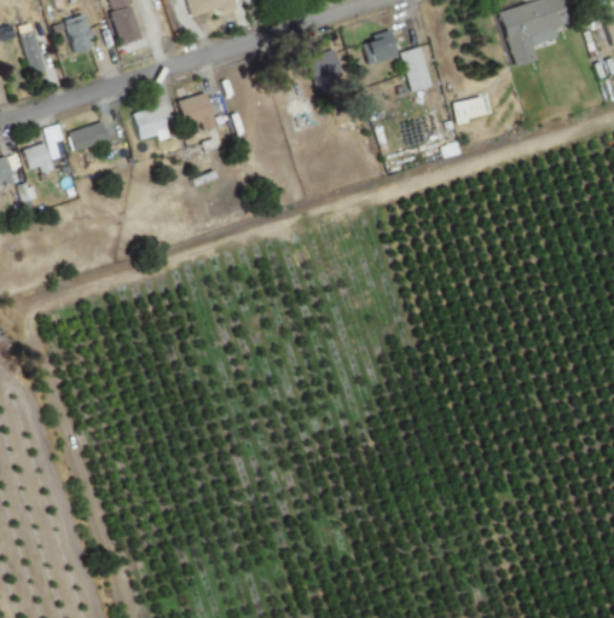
[(215,17),(208,0),(235,0),(238,9),(215,17)]
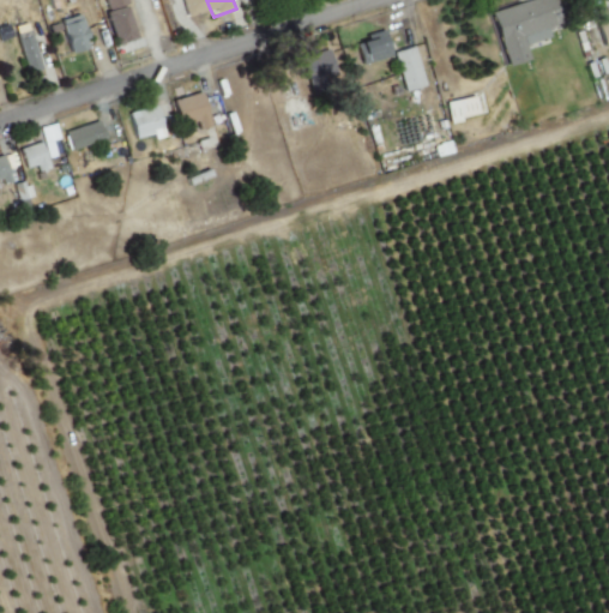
[(513,67),(496,12),(536,0),(565,0),(573,23),(526,37),(534,61),(513,67)]
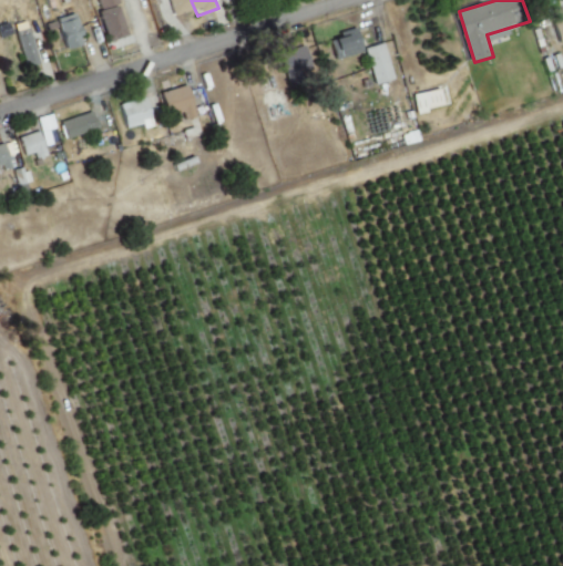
[(69,50),(61,28),(50,32),(48,23),(78,13),(85,35),(80,38),(83,45),(69,50)]
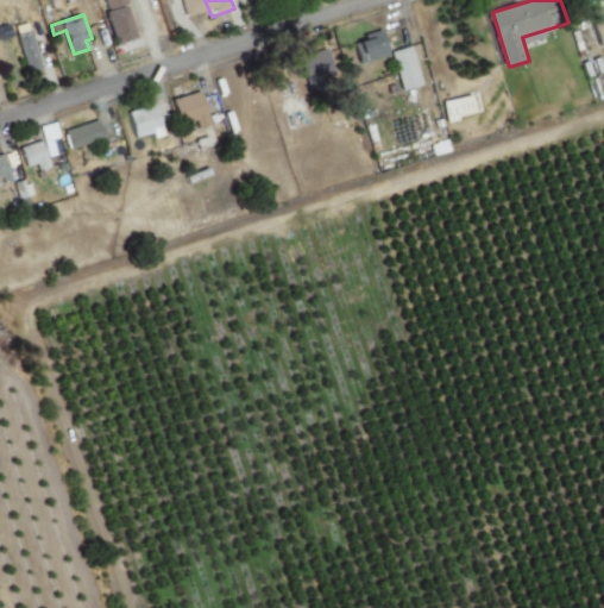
[(363,64),(357,43),(362,42),(359,36),(384,30),(391,56),(363,64)]
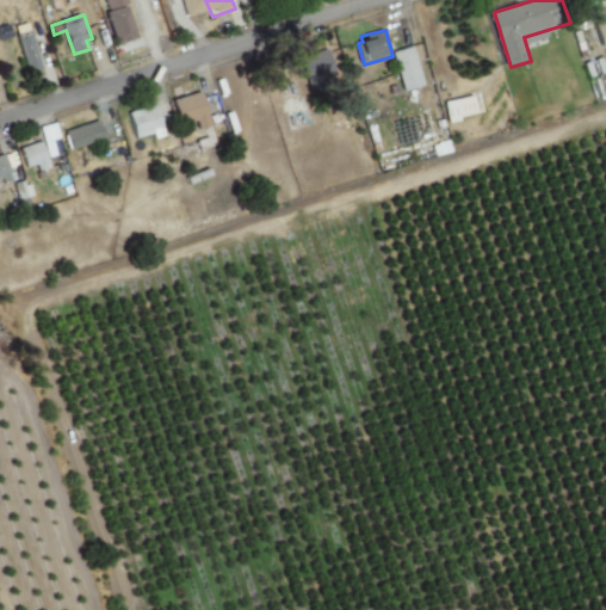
[(32,74),(22,41),(36,36),(48,69),(32,74)]
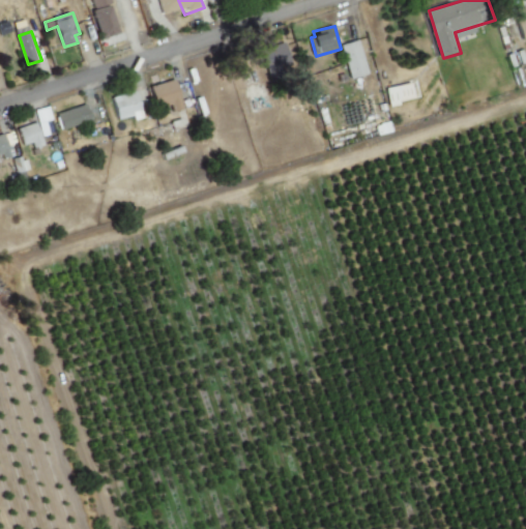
[(354,80),(343,45),(360,39),(372,74),(354,80)]
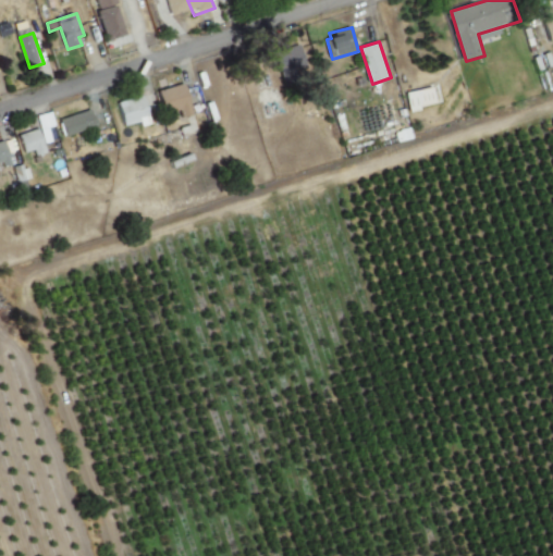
[(275,52),(300,42),(311,68),(285,78),(275,52)]
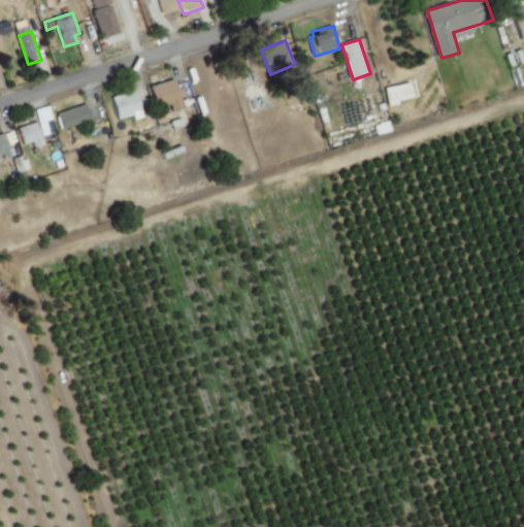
[(243,72),(258,68),(262,83),(247,87),(243,72)]
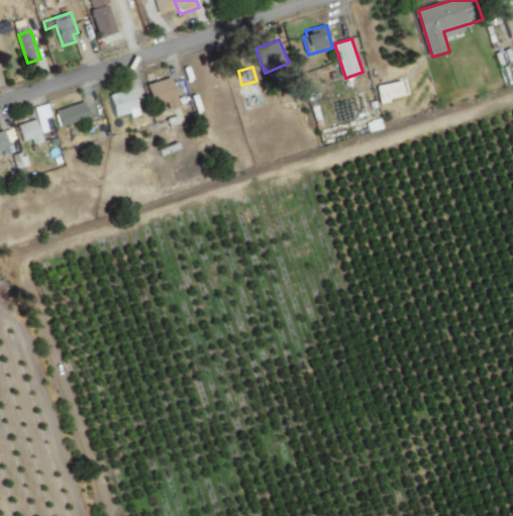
[(156,108),(148,85),(173,77),(183,106),(171,110),(169,104),(156,108)]
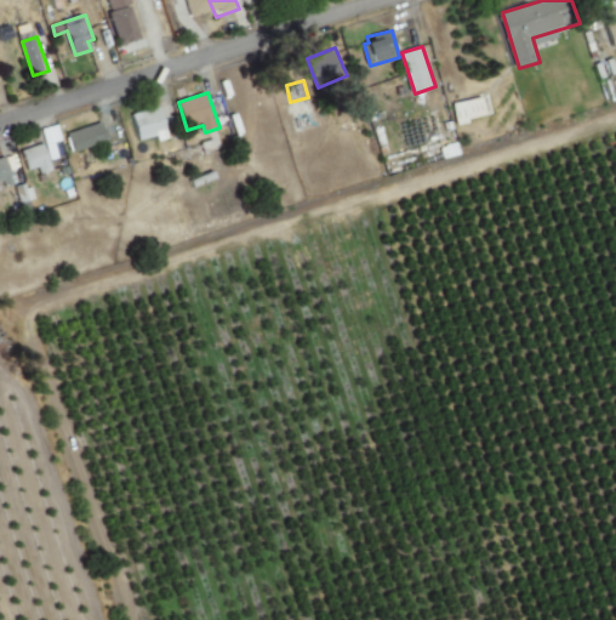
[(460,126),(455,104),(484,97),(488,115),(472,119),(472,124),(460,126)]
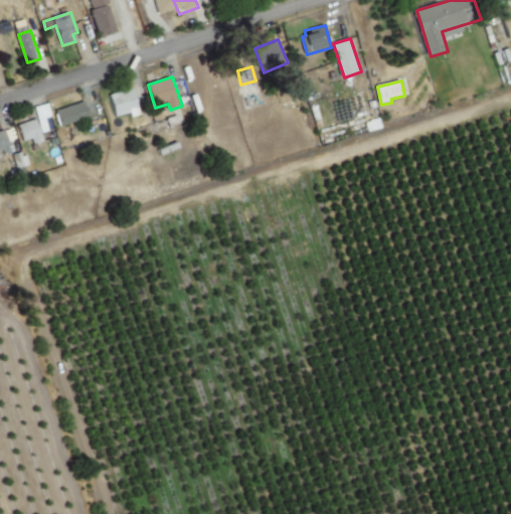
[(116,118),(110,95),(135,88),(142,111),(116,118)]
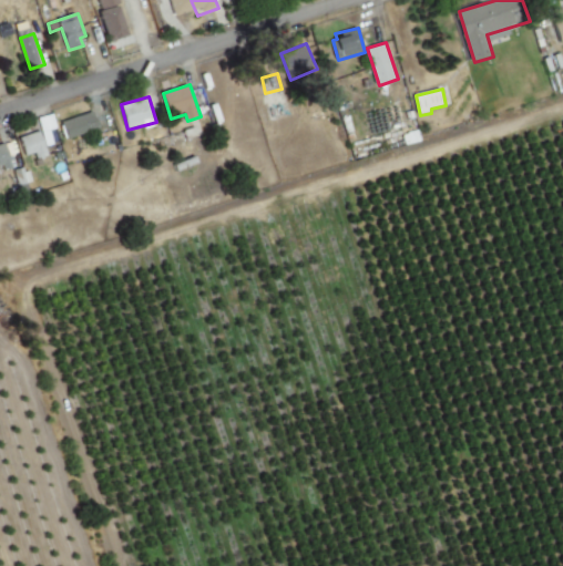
[(69,142),(61,123),(94,111),(104,136),(93,141),(91,133),(69,142)]
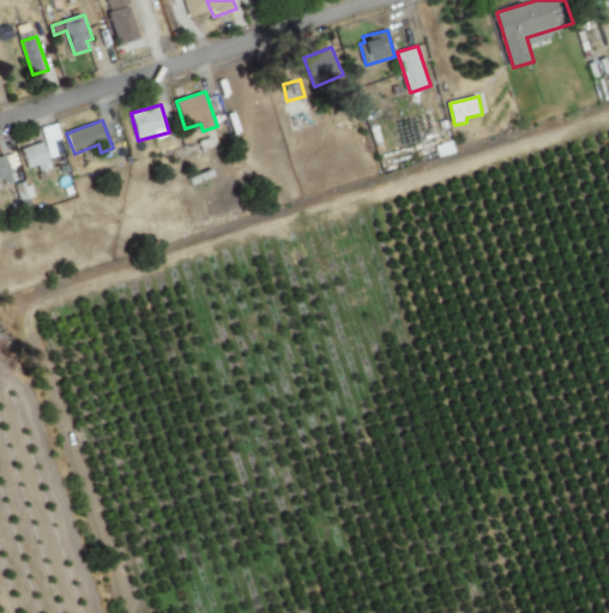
[(59,155),(54,139),(61,138),(58,122),(42,126),(50,157),(59,155)]
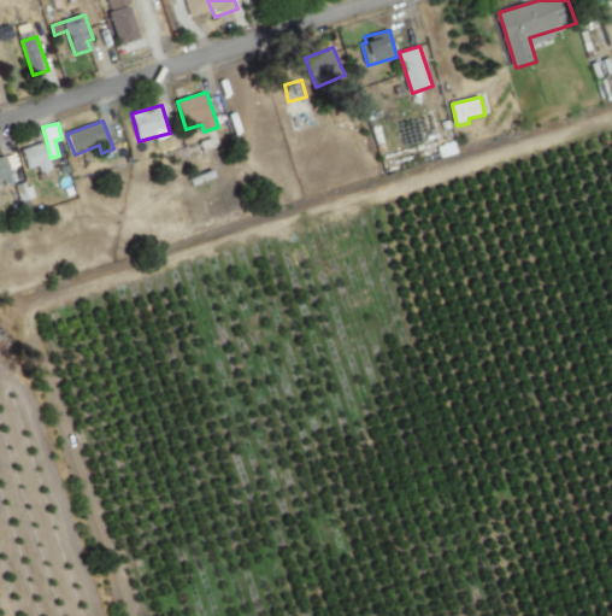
[(398,160),(394,151),(435,135),(439,145),(398,160)]
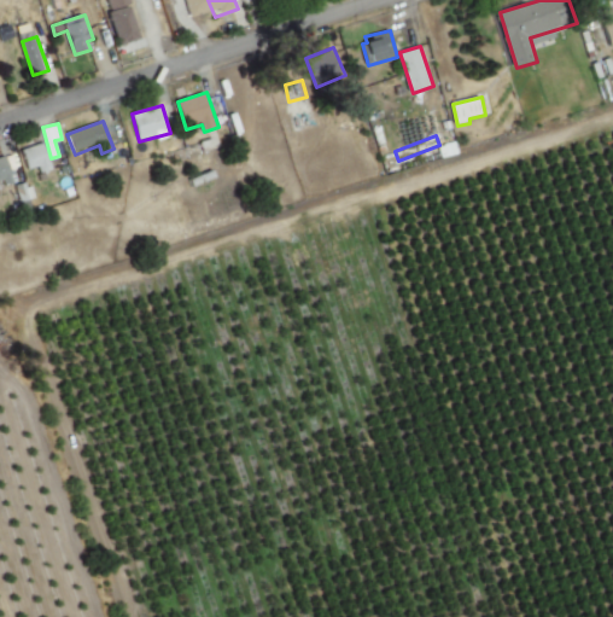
[(29,170),(22,151),(45,143),(56,169),(41,175),(38,167),(29,170)]
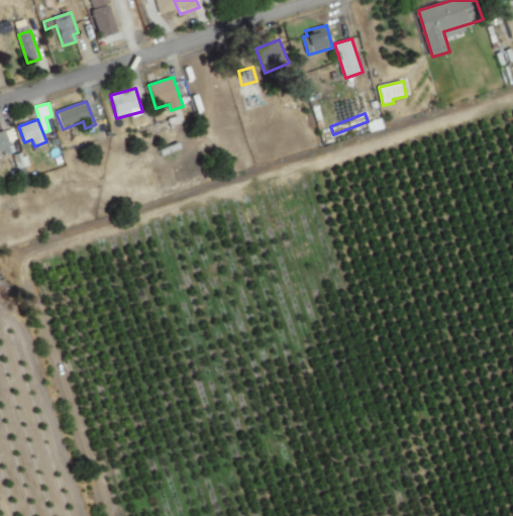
[(0,150),(0,130),(6,128),(15,153),(4,158),(2,150),(0,150)]
